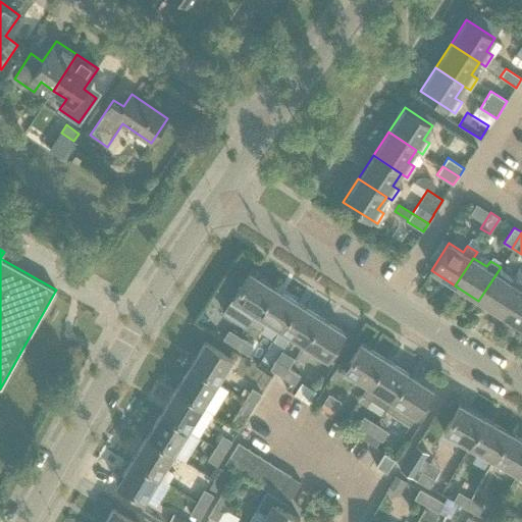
[(231,299),(256,315),(273,288),(249,272),(231,299)]
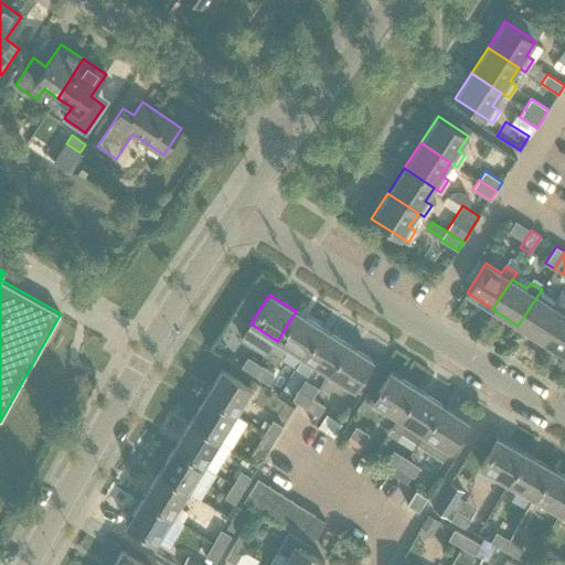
[(563,311),(563,312),(564,309),(564,304),(556,298),(552,305),(537,296),(518,326),(543,342),(563,311)]
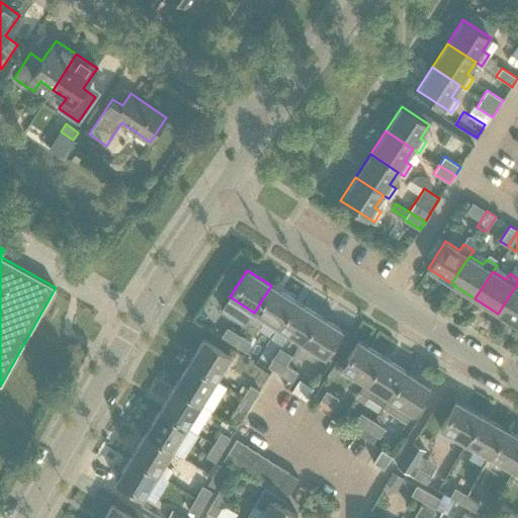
[(517,283),(516,286),(516,285),(498,314),(517,326),(517,283)]
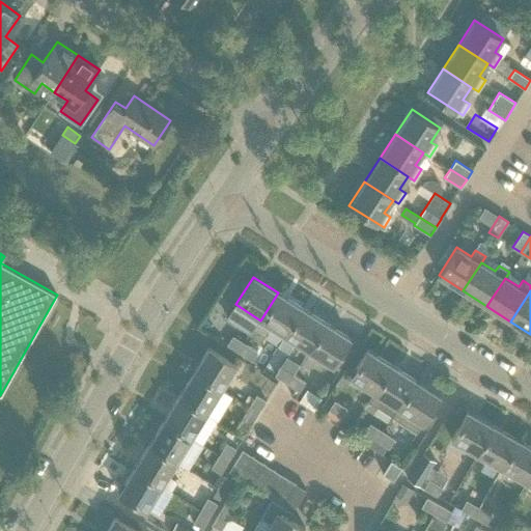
[(260,320),(284,335),(302,308),(278,292),(260,320)]
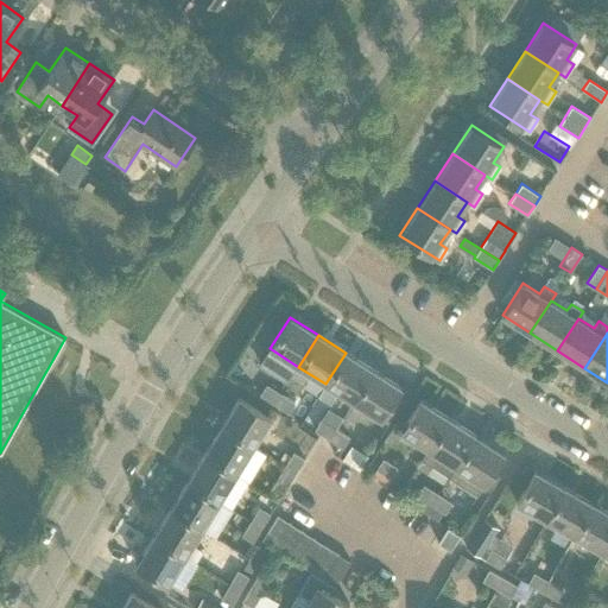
[(336,391),(353,401),(373,369),(346,353),(325,384),(320,394),(330,401),(336,391)]
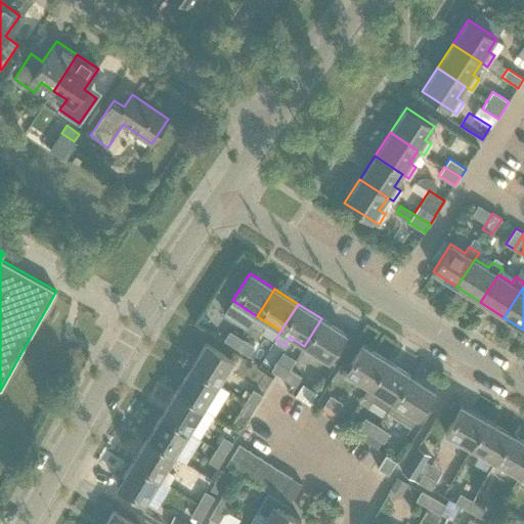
[(321,318),(304,346),(328,361),(345,334),(321,318)]
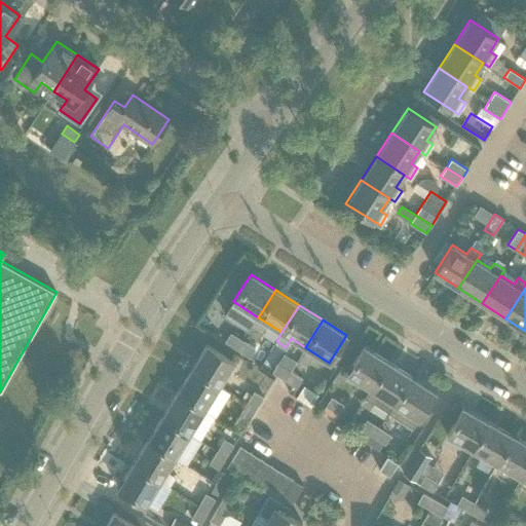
[(224,342),(236,349),(242,340),(230,332),(224,342)]
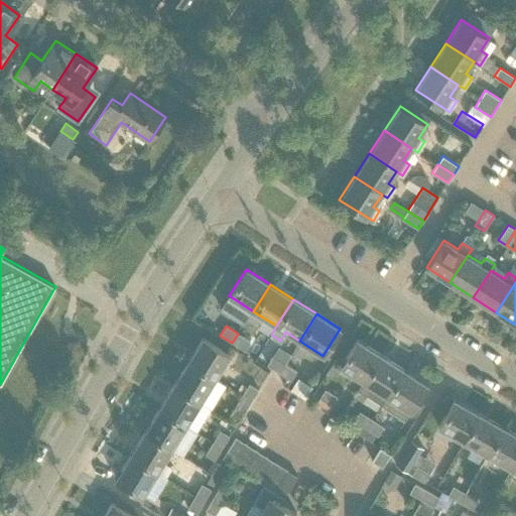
[(250,341),(238,334),(232,343),(244,351),(250,341)]
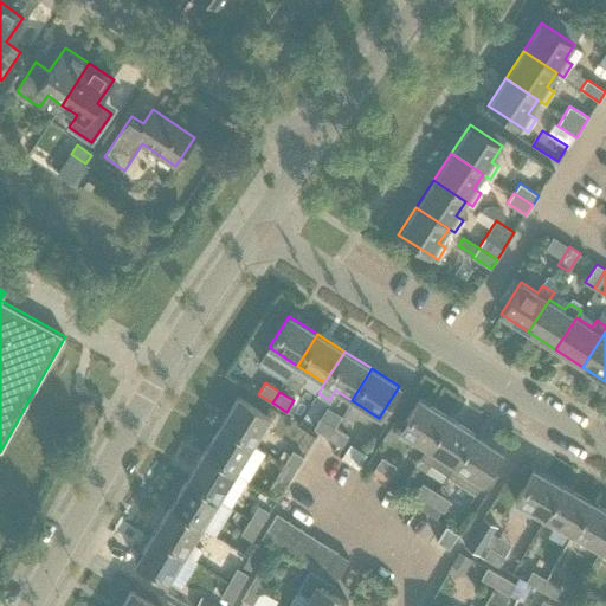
[(238,397),(221,425),(252,444),(270,417),(238,397)]
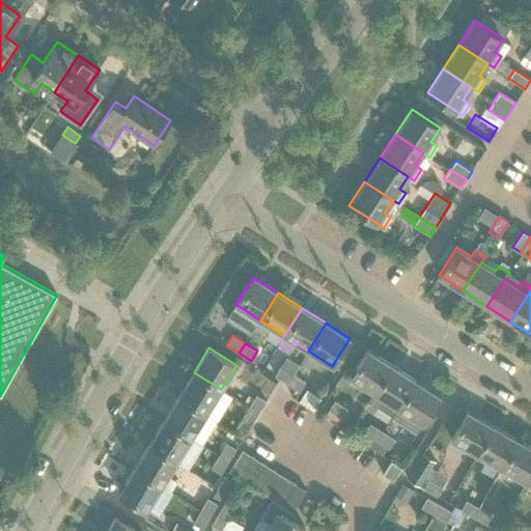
[(350,376),(374,392),(391,365),(367,350),(350,376)]
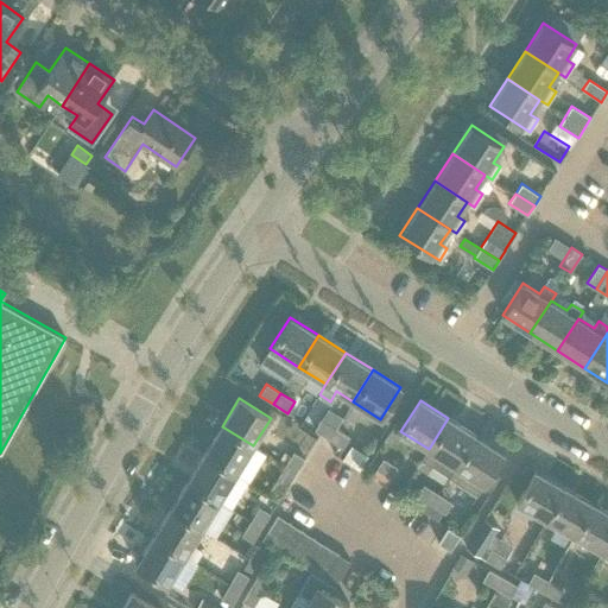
[(315,430),(329,439),(336,428),(322,418),(315,430)]
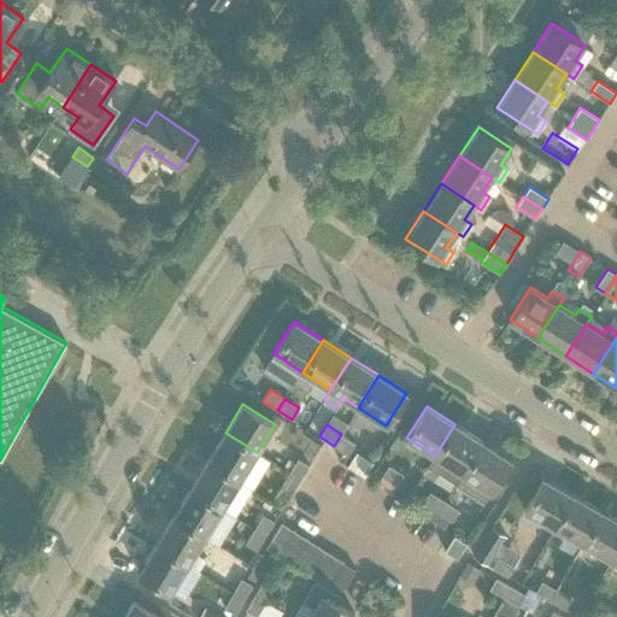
[(435,456),(463,474),(483,442),(454,424),(435,456)]
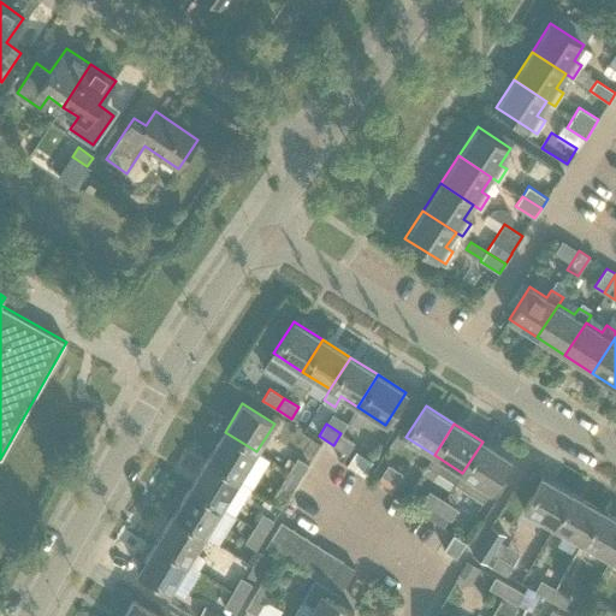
[(207,460),(240,480),(256,451),(225,432),(207,460)]
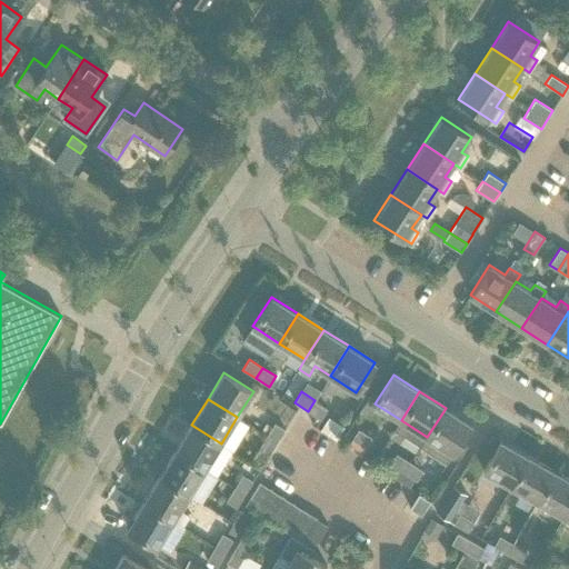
[(328,409),(315,400),(308,411),(321,419),(328,409)]
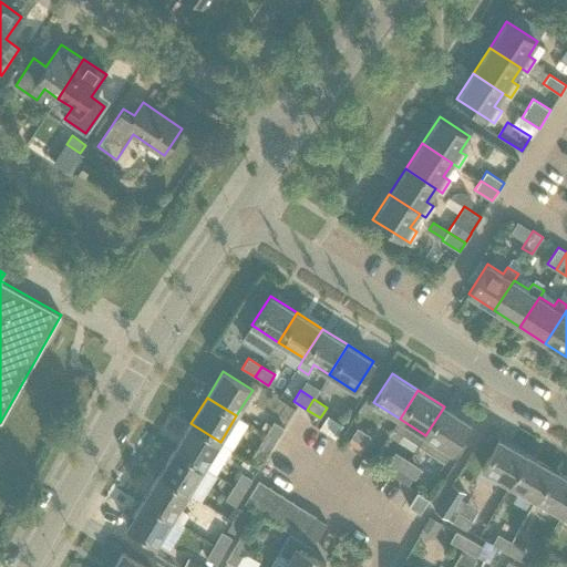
[(470,423),(444,406),(425,435),(451,452),(470,423)]
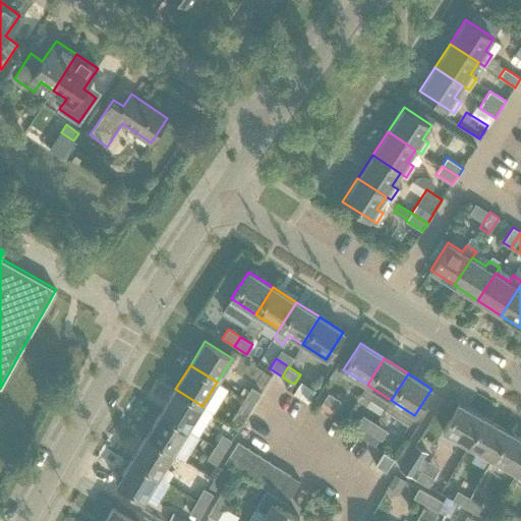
[(244,399),(253,405),(262,392),(251,387),(244,399)]
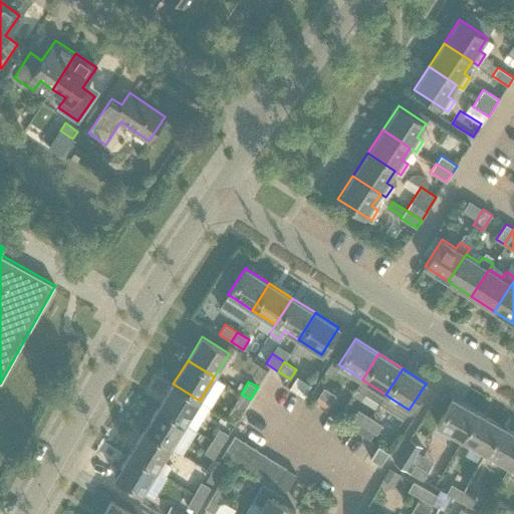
[(173,383),(159,408),(185,424),(200,401),(173,383)]
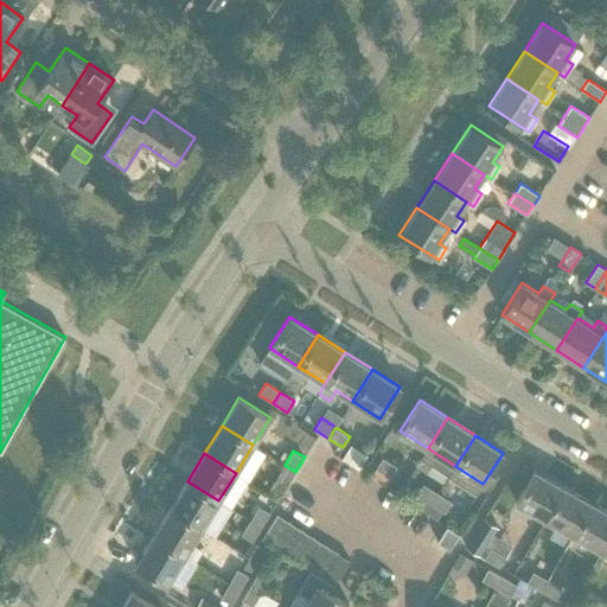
[(376,468),(390,478),(397,467),(383,458),(376,468)]
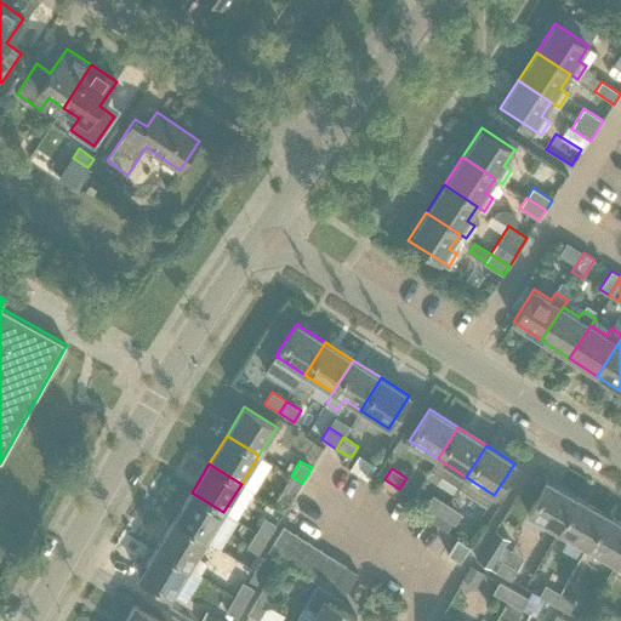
[(294,497),(302,483),(291,476),(283,490),(294,497)]
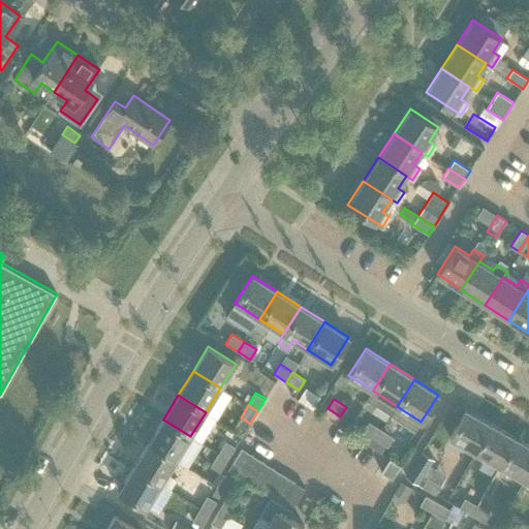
[(474,452),(490,424),(465,409),(449,437),(474,452)]
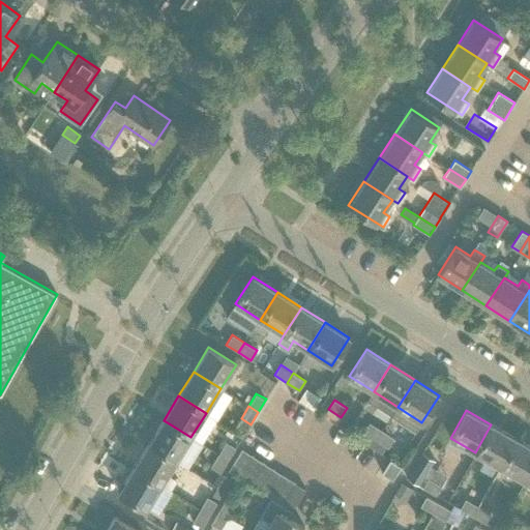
[(164,420),(148,444),(176,461),(190,437),(164,420)]
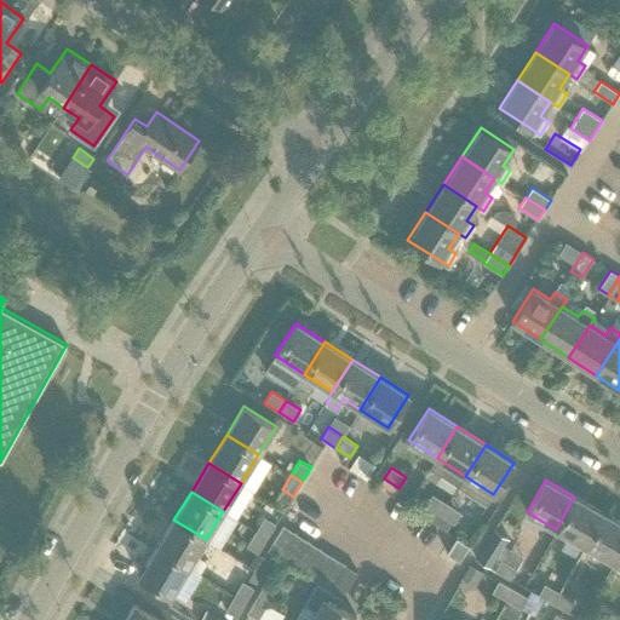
[(441,515),(447,504),(432,494),(425,505),(441,515)]
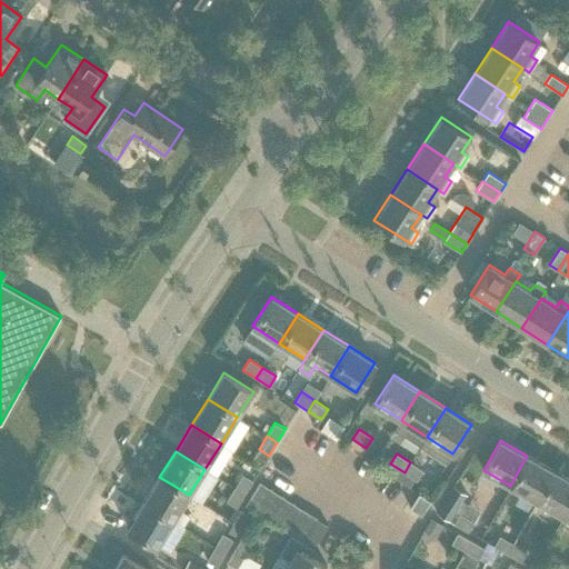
[(537,501),(553,470),(527,456),(510,486),(537,501)]
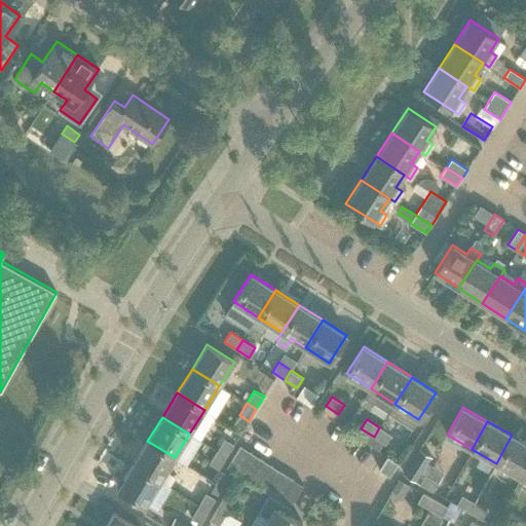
[(391,435),(379,427),(374,437),(385,444),(391,435)]
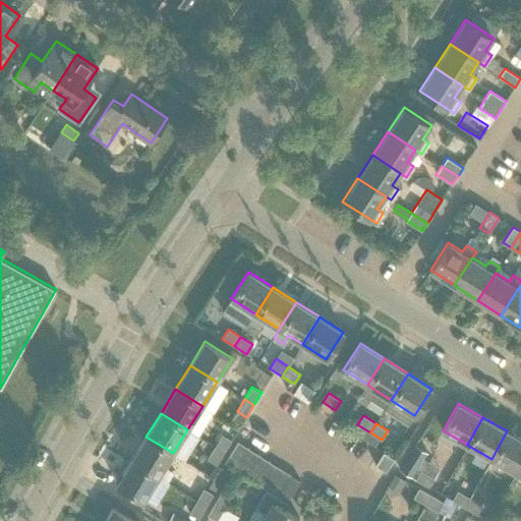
[(516,472),(520,462),(520,439),(507,430),(491,459),(516,472)]
